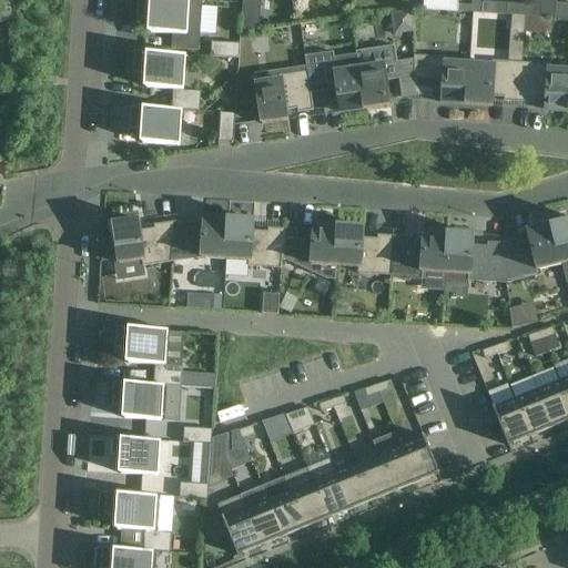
[(0,0),(0,23),(12,19),(13,0),(0,0)]
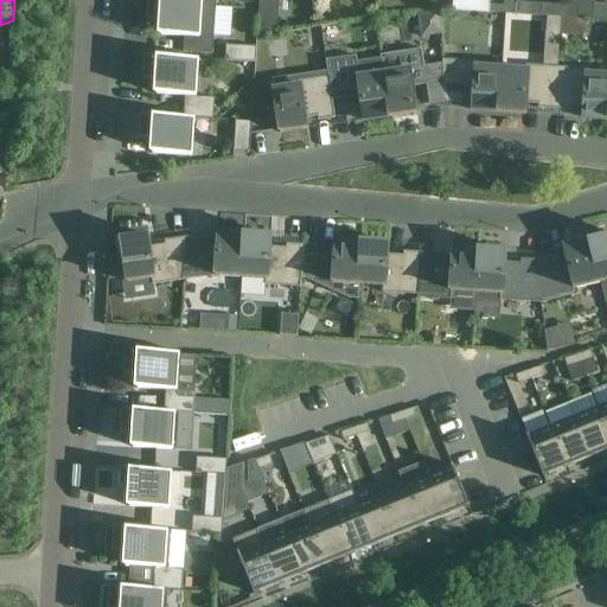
[(212,55),(216,1),(193,0),(147,0),(146,21),(163,23),(163,34),(159,34),(159,36),(185,37),(184,53),(212,55)]
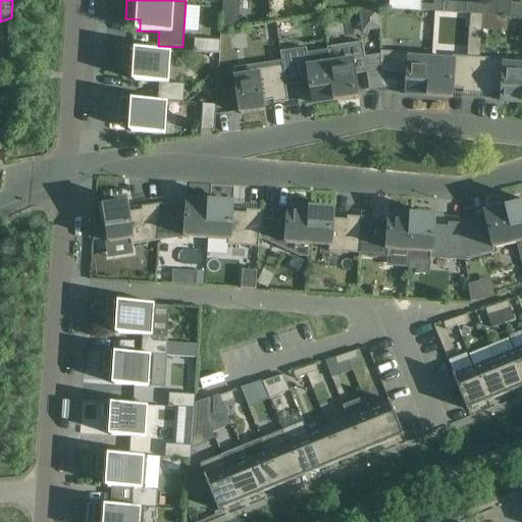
[(390,0),(390,9),(420,11),(421,5),(421,0),(390,0)]
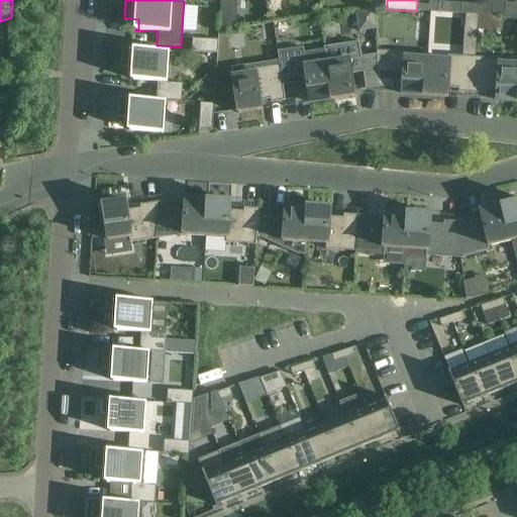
[(506,3),(505,17),(513,17),(513,4),(506,3)]
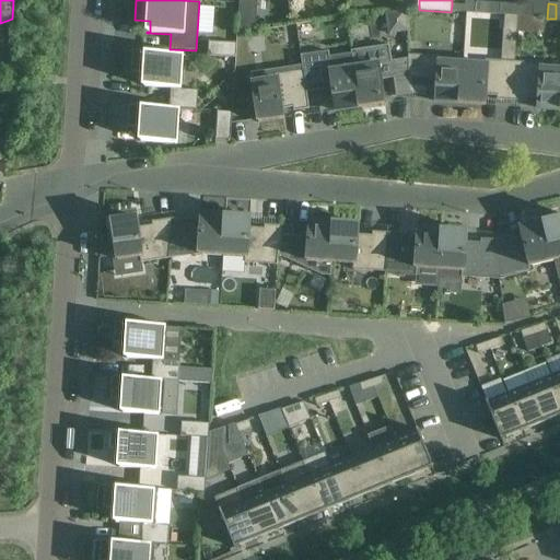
[(524,6),(523,18),(533,18),(534,7),(524,6)]
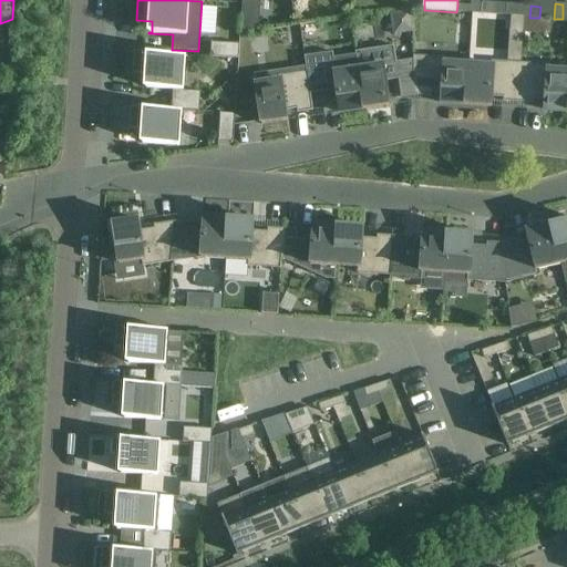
[(512,16),(511,32),(523,33),(524,24),(524,17),(512,16)]
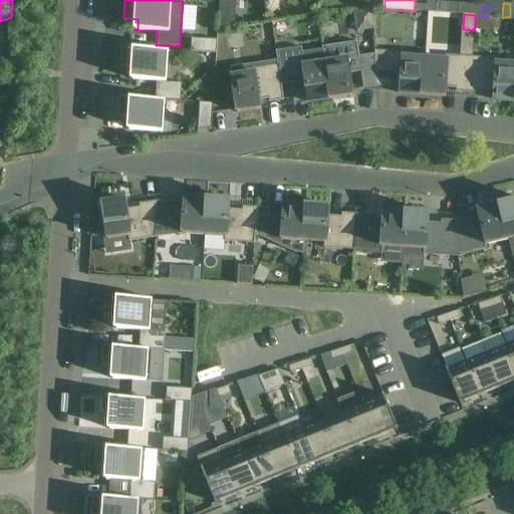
[(495,17),(475,15),(475,22),(474,30),(494,31),(495,17)]
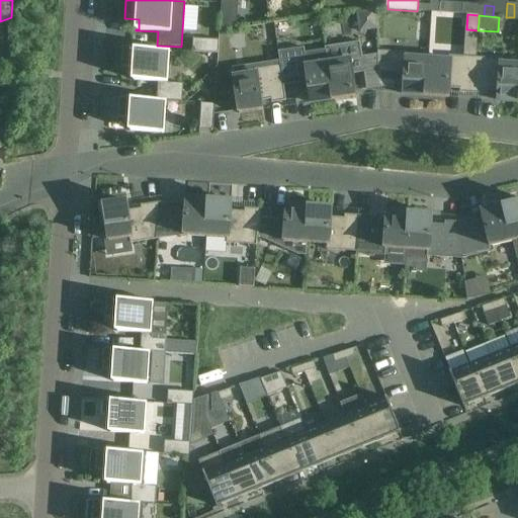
[(219,41),(193,39),(192,53),(218,54),(219,41)]
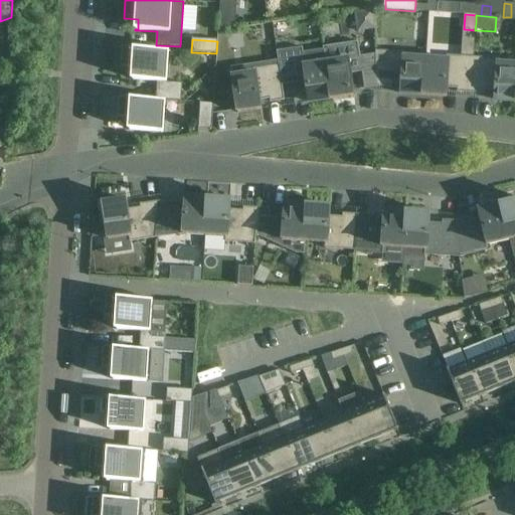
[(364,90),(377,88),(375,55),(360,57),(358,42),(323,47),(324,50),(331,100),(354,97),(350,74),(362,72),(364,90)]
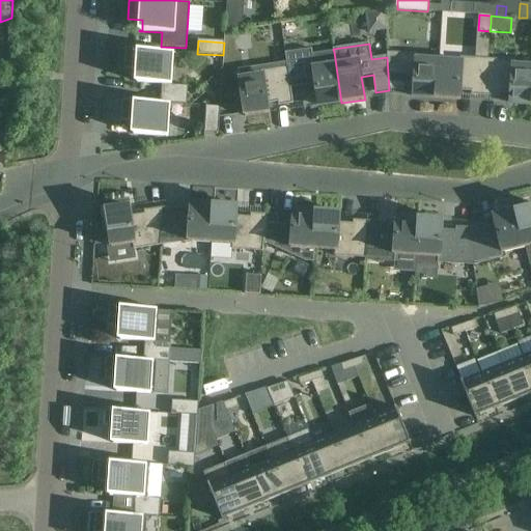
[(161,104),(170,104),(187,105),(188,86),(171,85),(171,84),(169,84),(171,54),(173,54),(173,52),(126,49),(124,71),(139,72),(139,82),(136,82),(136,83),(162,85),(161,104)]
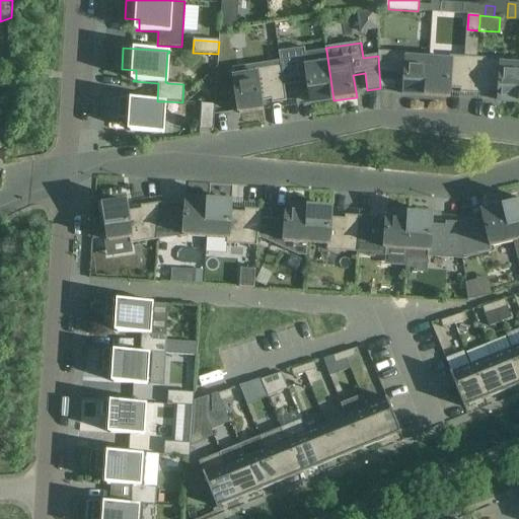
[(279,52),(284,86),(302,83),(302,81),(308,80),(311,104),(334,100),(326,51),(305,54),(304,49),(279,52)]
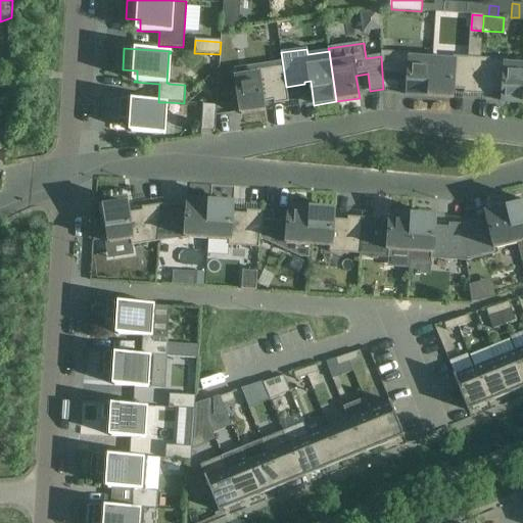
[(288,102),(286,87),(281,52),(281,53),(283,66),(256,70),(256,76),(236,79),(241,115),(265,112),(264,102),(274,101),(274,104),(288,102)]
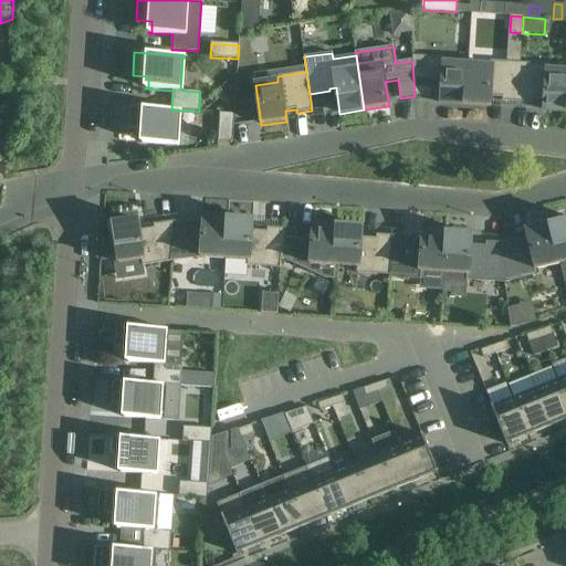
[(465,106),(468,65),(446,64),(447,59),(412,56),(412,61),(415,96),(430,97),(430,93),(441,94),(441,104),(465,106)]
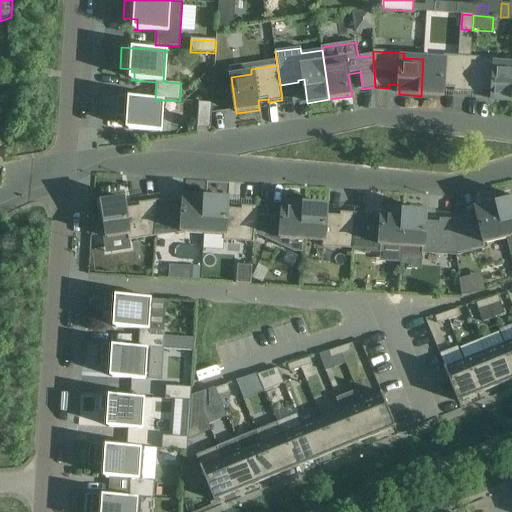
[(423,59),(421,96),(444,97),(445,88),(455,89),(454,92),(468,93),(470,57),(444,56),(444,60),(423,59)]
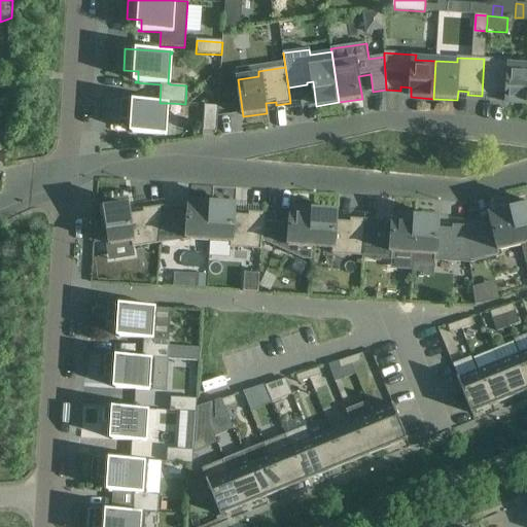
[(484,59),(482,96),(496,97),(496,93),(506,94),(506,104),(526,104),(526,66),(512,66),(512,61),(484,59)]
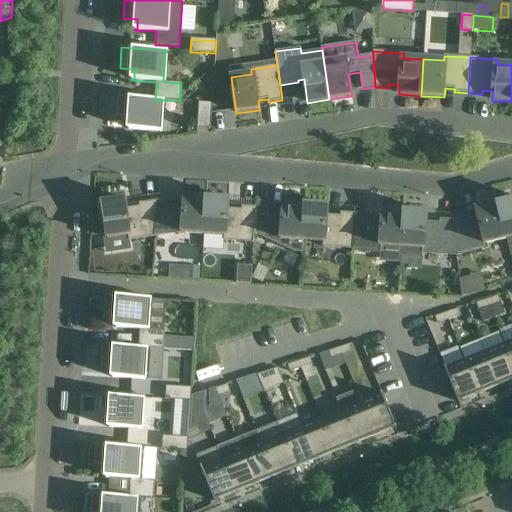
[(164,100),(155,100),(118,97),(117,118),(130,119),(129,129),(127,128),(127,130),(162,132),(162,131),(160,131),(162,102),(164,102),(164,100)]
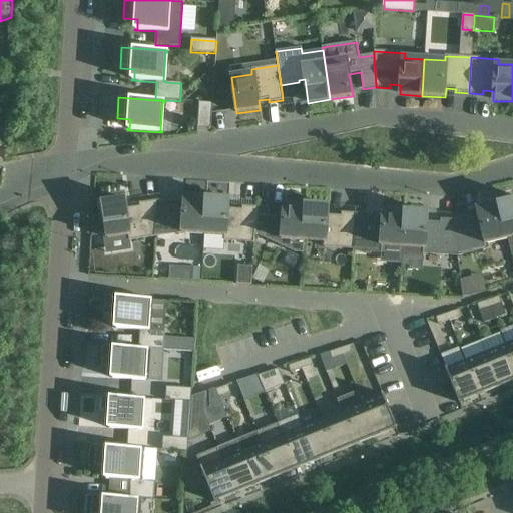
[(212,103),(199,103),(197,128),(210,129),(212,103)]
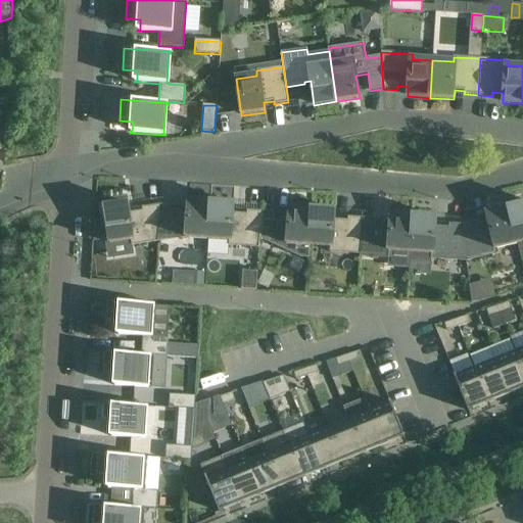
[(160,205),(157,242),(185,238),(208,240),(211,202),(188,201),(188,207),(160,205)]
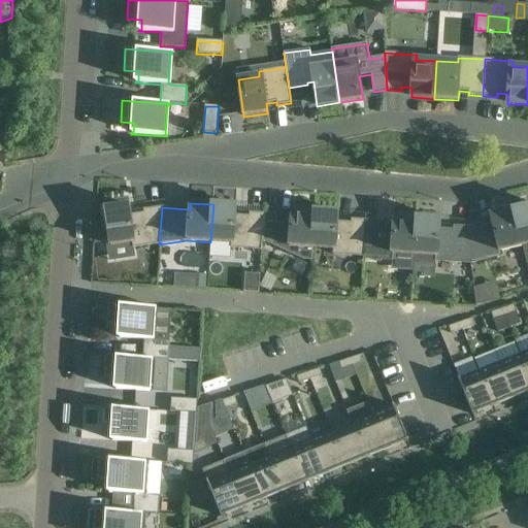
[(261,251),(262,239),(263,213),(250,212),(250,217),(236,216),(236,206),(213,204),(210,242),(231,243),(231,249),(261,251)]
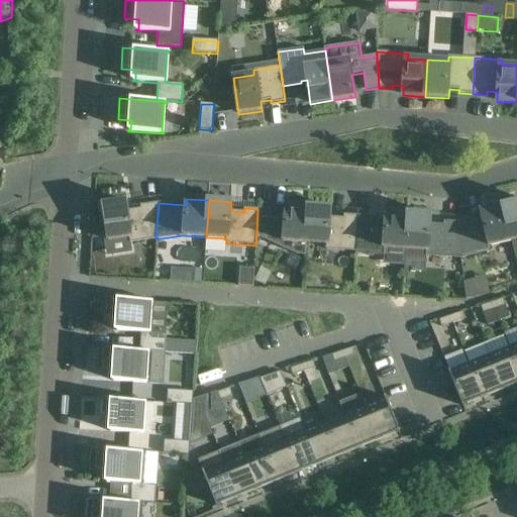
[(156,239),(159,203),(140,205),(141,209),(128,211),(126,201),(103,205),(109,241),(129,238),(130,243),(156,239)]
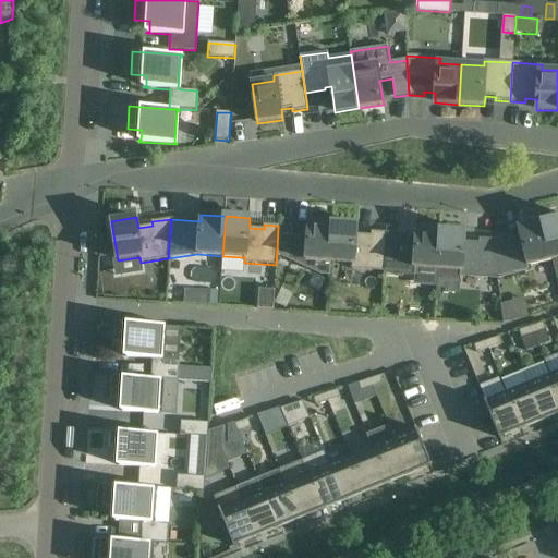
[(557,217),(542,221),(552,261),(557,258),(557,217)]
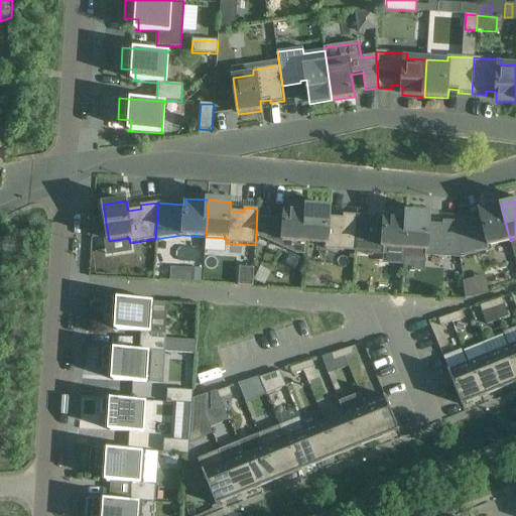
[(284,219),(270,218),(268,240),(296,253),(304,253),(305,243),(307,207),(285,205),(284,219)]
